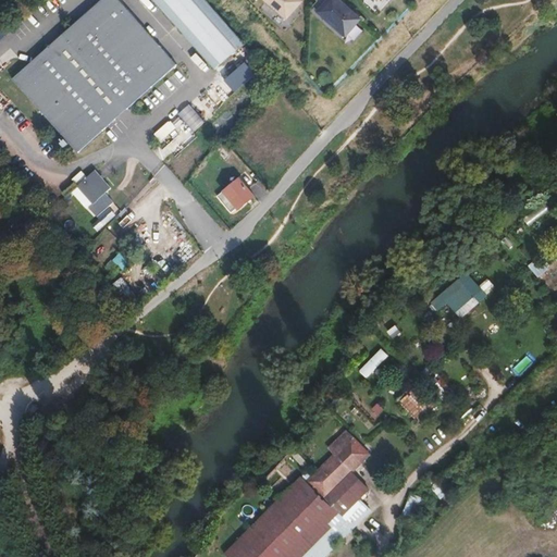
[(118,0),(97,0),(97,1),(163,76),(175,65),(118,0)]
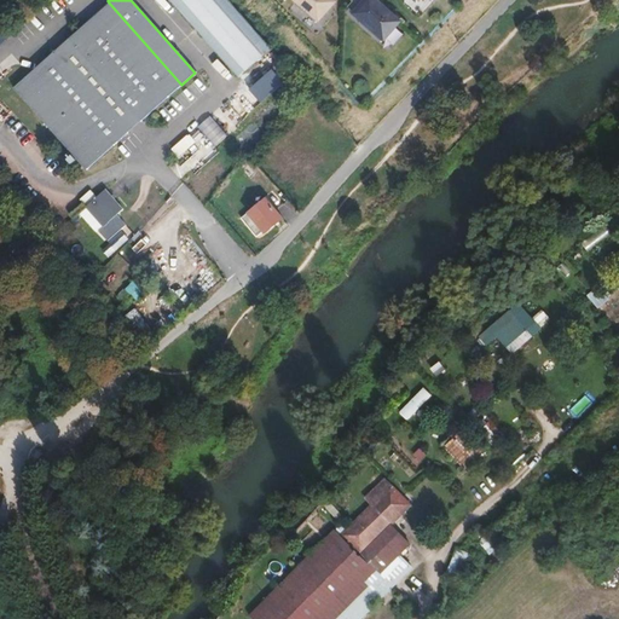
[(226,0),(169,0),(238,77),(271,50),(226,0)]
